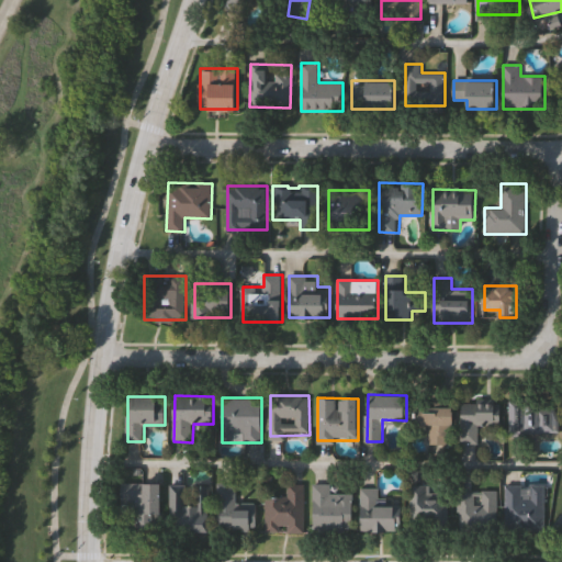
[(559,400),(559,431),(509,430),(509,400),(559,400)]
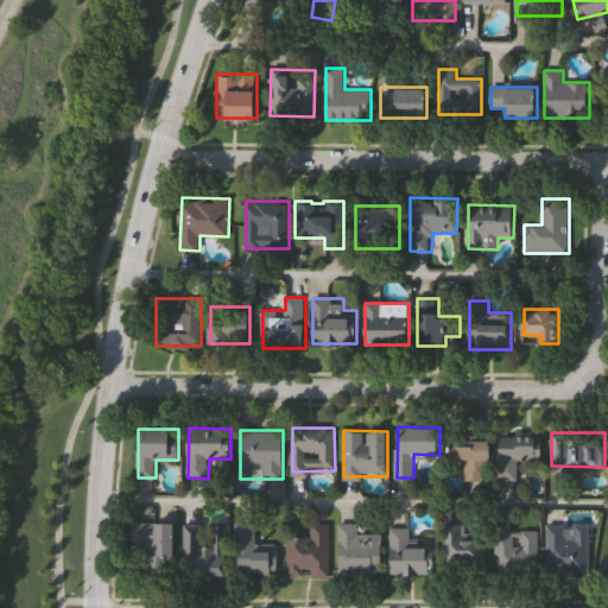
[(500,434),(543,435),(543,462),(518,461),(518,477),(500,477),(500,434)]
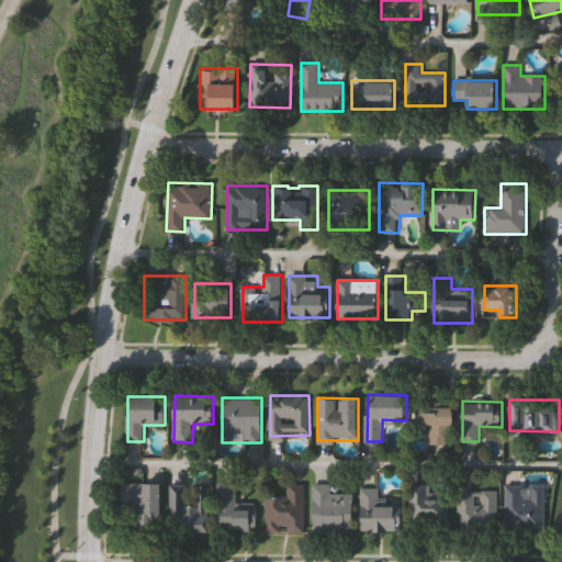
[(427,407),(453,407),(453,442),(427,442),(427,407)]
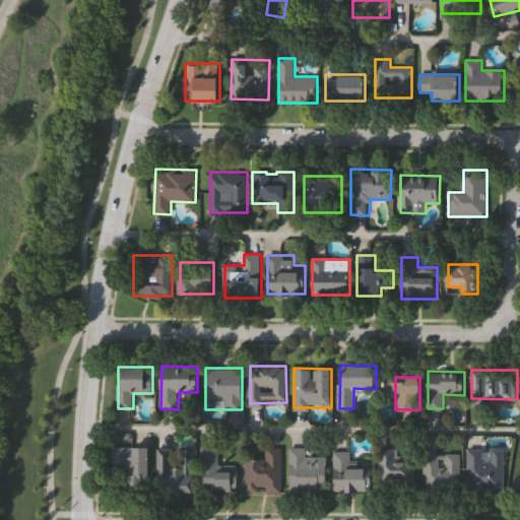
[(149,486),(114,486),(114,446),(149,446),(149,486)]
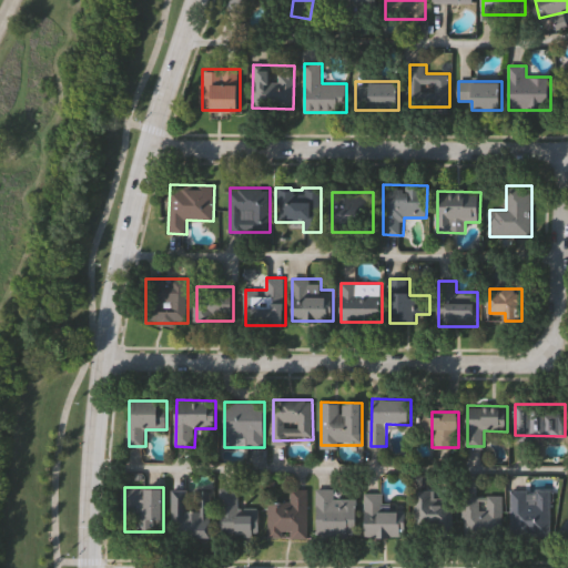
[(260,508),(259,536),(221,536),(221,487),(239,487),(239,508),(260,508)]
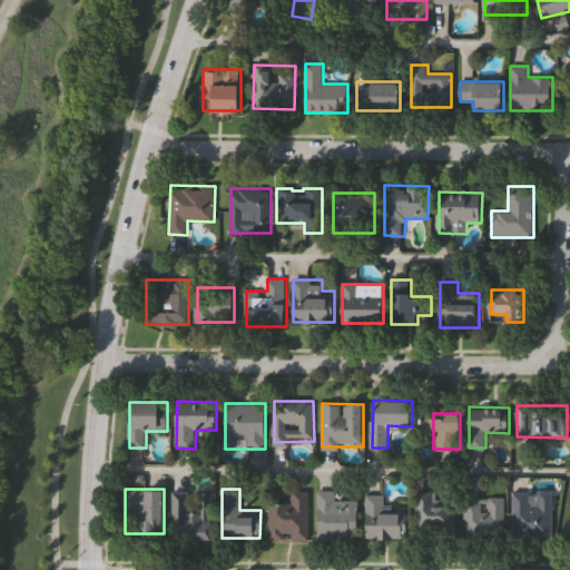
[(269,503),(292,503),(292,490),(310,490),(310,540),(269,540),(269,503)]
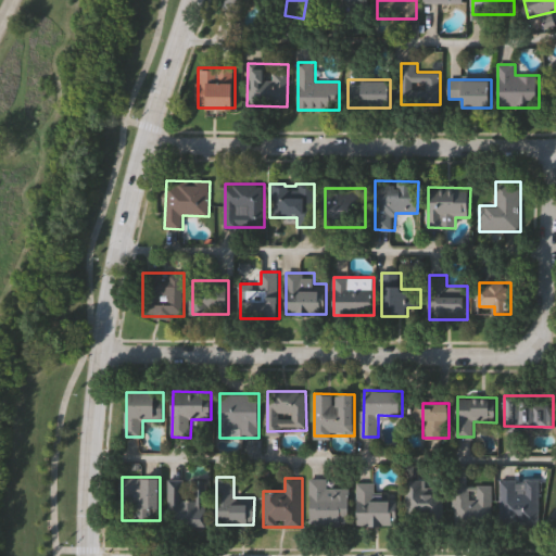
[(168,479),(190,479),(207,479),(207,526),(168,526),(168,479)]
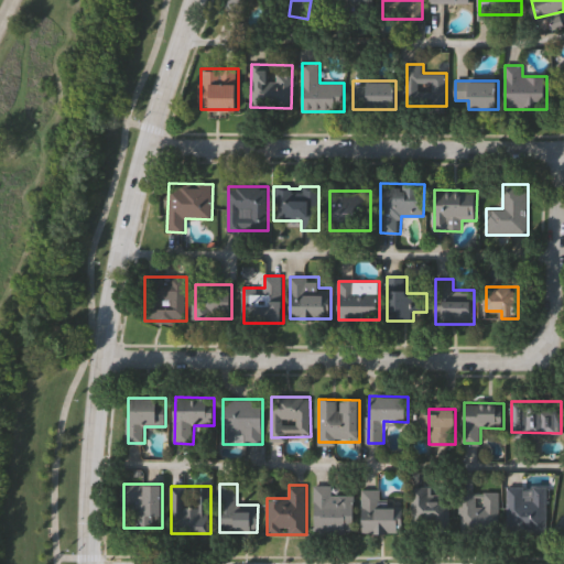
[(333,486),(333,495),(355,495),(355,532),(314,532),(314,486),(333,486)]
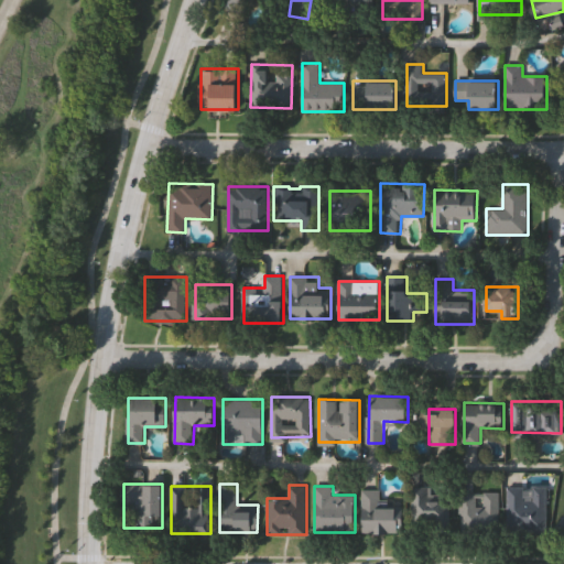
[(546,529),(508,528),(508,486),(548,486),(546,529)]
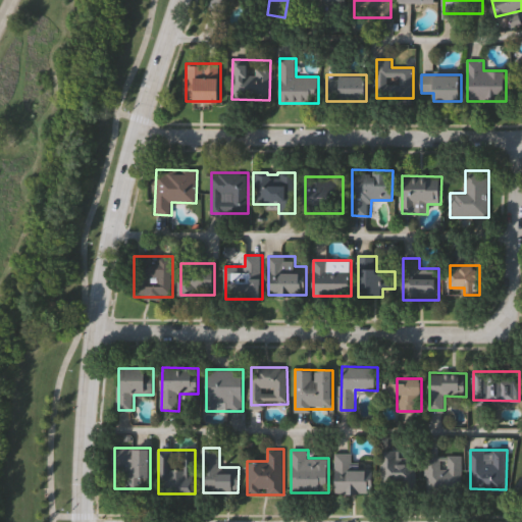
[(416,488),(382,488),(382,451),(416,451),(416,488)]
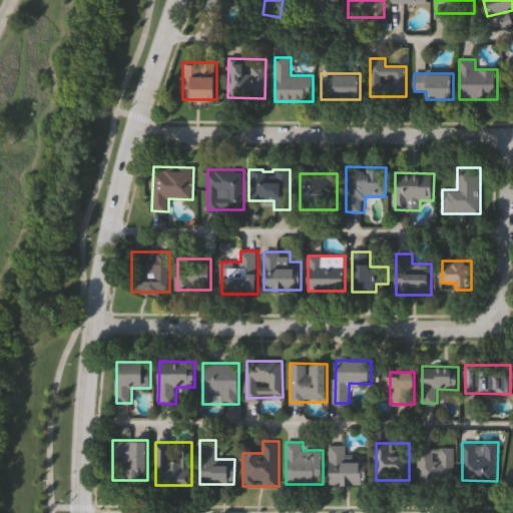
[(347,446),(347,461),(367,461),(367,484),(331,484),(330,446),(347,446)]
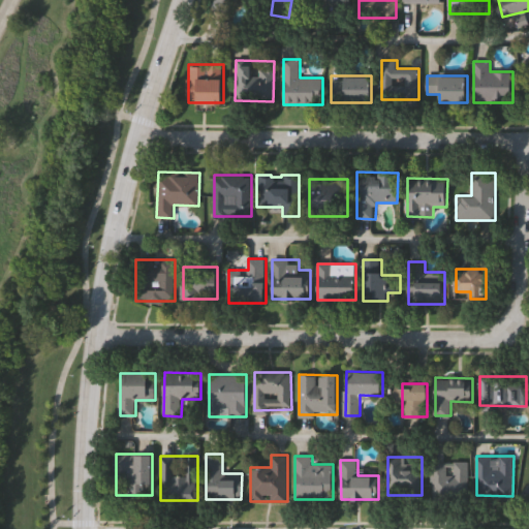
[(469,462),(469,501),(432,501),(432,462),(469,462)]
